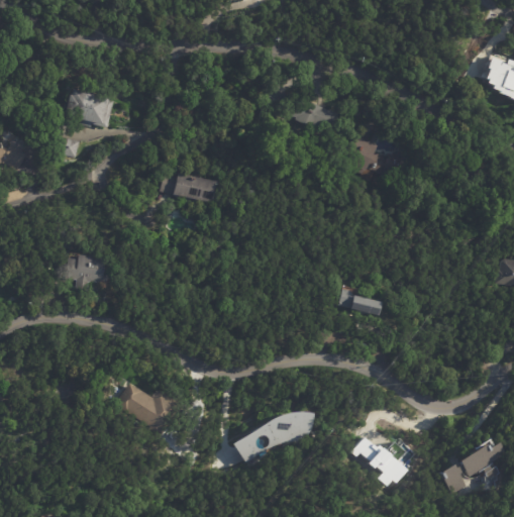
[(513,77),(511,78),(484,86),(478,66),(497,60),(497,59),(508,56),(508,58),(513,56),(513,77)]
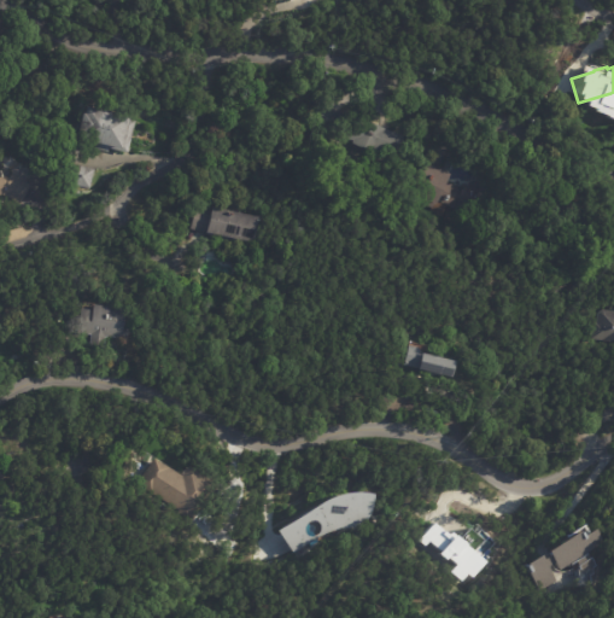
[(106,151),(106,152),(93,149),(94,141),(77,138),(80,132),(75,130),(76,123),(81,124),(85,111),(87,112),(88,105),(130,116),(129,120),(134,121),(126,152),(107,147),(106,151)]
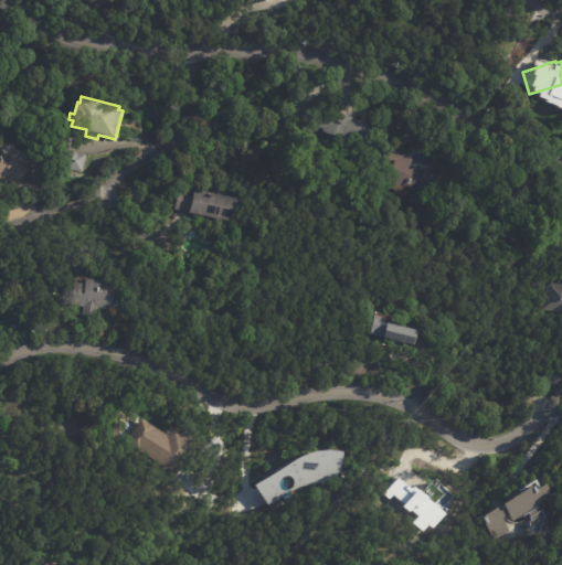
[(308,102),(371,124),(364,144),(347,137),(346,139),(324,131),(324,129),(290,117),(297,98),(308,102)]
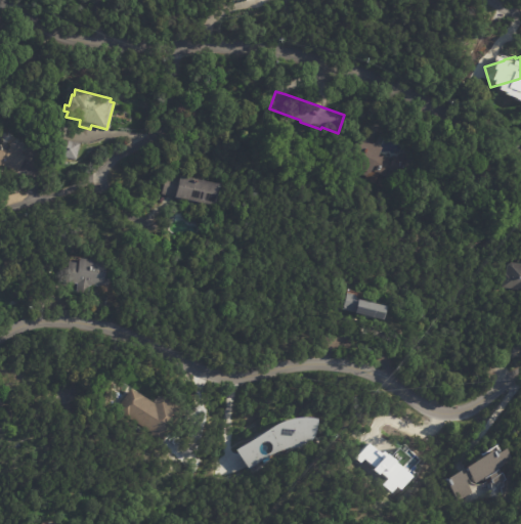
[(377,143),(384,147),(381,155),(393,161),(395,156),(398,157),(399,154),(403,156),(404,153),(410,156),(409,158),(420,163),(408,186),(375,171),(374,173),(372,172),(370,176),(364,174),(364,176),(347,168),(358,142),(361,143),(363,138),(377,143)]
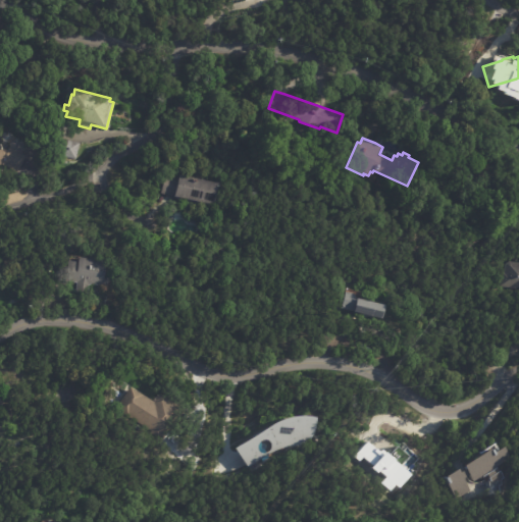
[(80,143),(75,160),(56,155),(60,139),(80,143)]
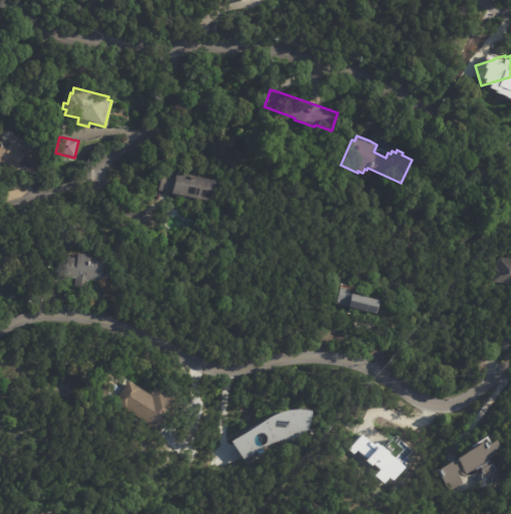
[(9,145),(25,154),(18,167),(14,164),(9,163),(0,165),(0,141),(1,141),(3,146),(7,149),(9,145)]
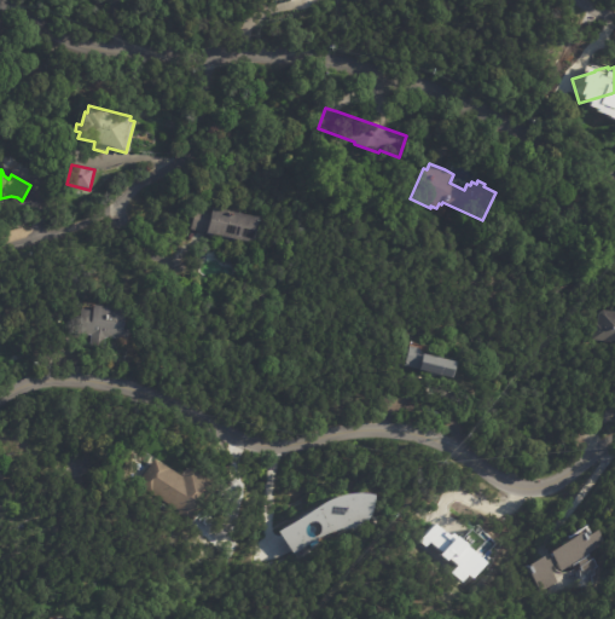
[(260,215),(255,242),(227,236),(226,242),(208,238),(209,233),(190,229),(195,207),(213,210),(214,206),(260,215)]
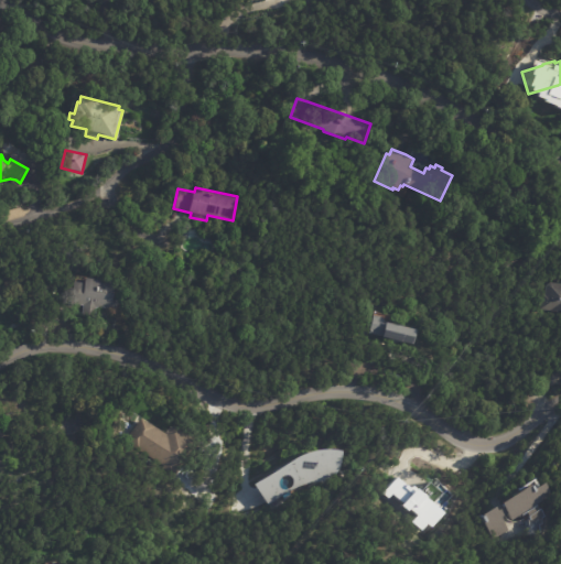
[(116,281),(115,297),(118,299),(116,310),(96,307),(95,317),(81,316),(83,305),(72,304),(75,281),(86,283),(87,278),(116,281)]
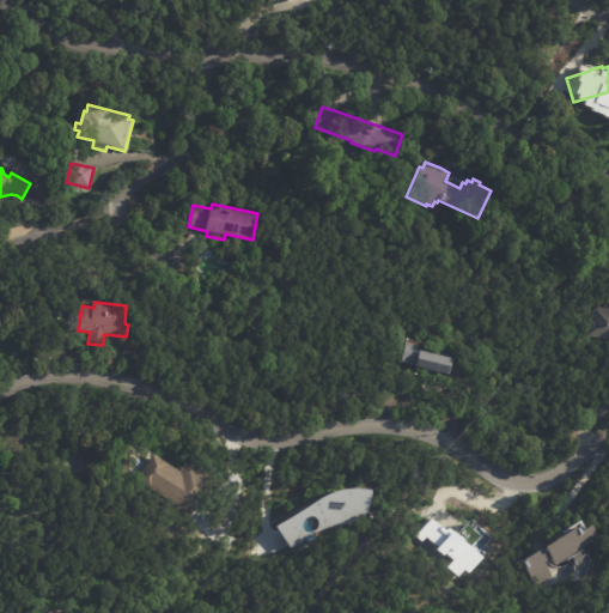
[(608,339),(586,337),(589,319),(592,319),(595,309),(600,307),(608,307),(608,339)]
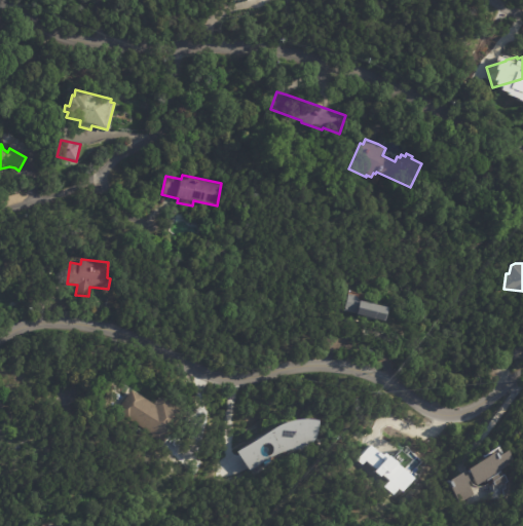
[(350,294),(391,304),(387,322),(347,311),(348,307),(346,306),(349,294),(350,294)]
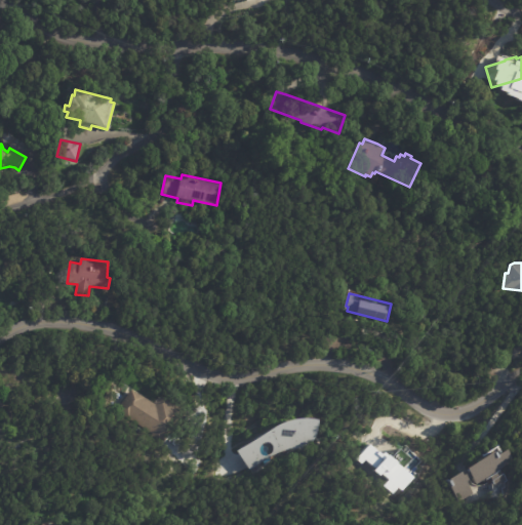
[(161,397),(187,412),(164,441),(116,412),(130,390),(154,404),(161,397)]
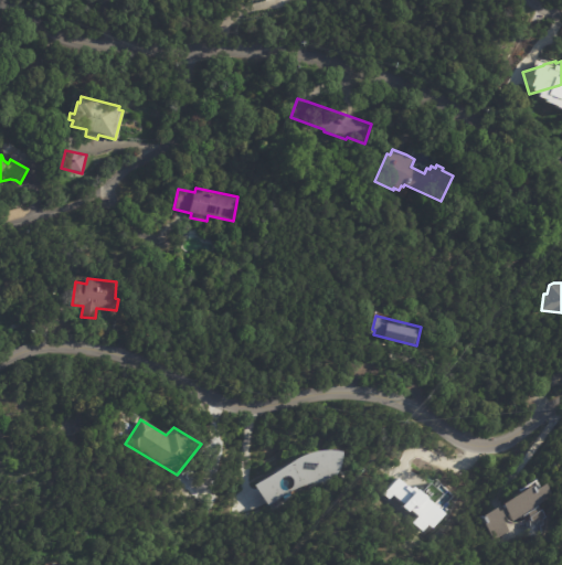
[(0,425),(10,435),(0,444),(0,425)]
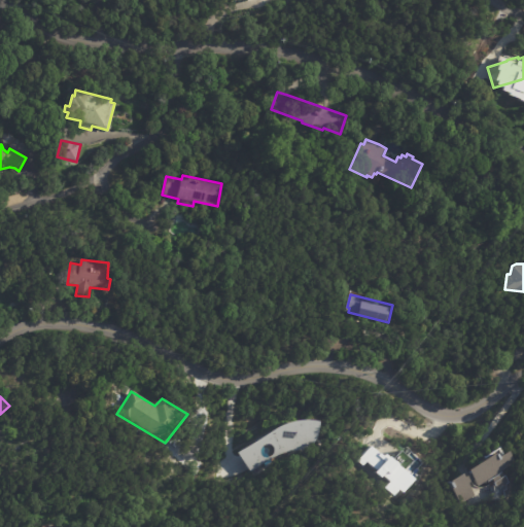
[(313,417),(322,419),(321,426),(319,433),(316,438),(313,442),(307,446),(303,447),(294,448),(287,449),(278,452),(256,464),(250,469),(239,450),(285,422),(292,419),(299,418),(306,417),(313,417)]
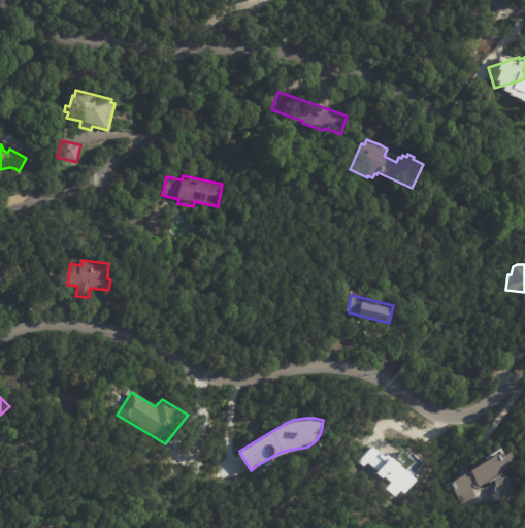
[(411,480),(366,446),(355,460),(386,484),(383,489),(395,499),(411,480)]
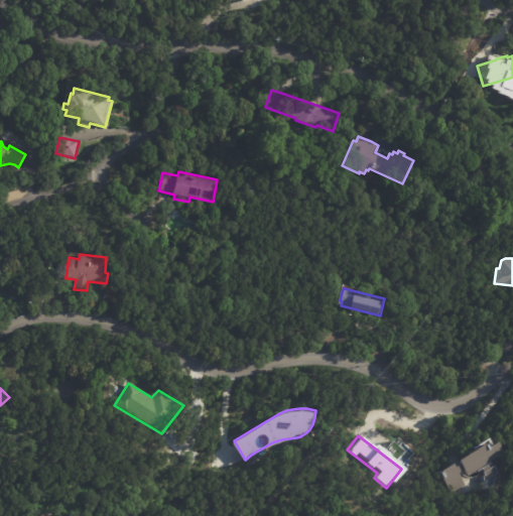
[(491,463),(494,468),(495,467),(499,474),(496,476),(496,488),(483,491),(482,484),(485,484),(483,477),(486,477),(482,470),(474,475),(473,474),(467,478),(463,472),(458,475),(464,484),(451,493),(442,480),(443,479),(441,475),(442,474),(441,473),(454,465),(456,468),(461,465),(459,462),(486,444),(487,446),(489,445),(491,448),(499,442),(506,454),(491,463)]
